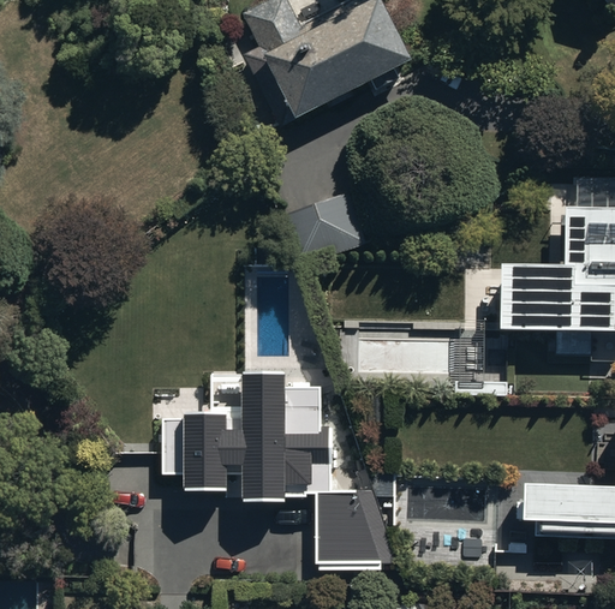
[(421,60),(390,0),(340,0),(302,18),(292,0),(252,0),(231,11),(248,45),(230,54),(268,135),(421,60)]
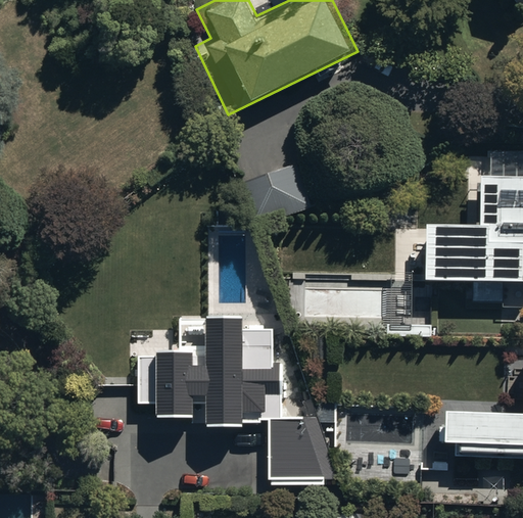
[(502,309),(503,281),(522,281),(522,154),(488,154),(488,176),(479,177),(478,224),(425,223),(424,280),(470,280),(470,308),(502,309)]
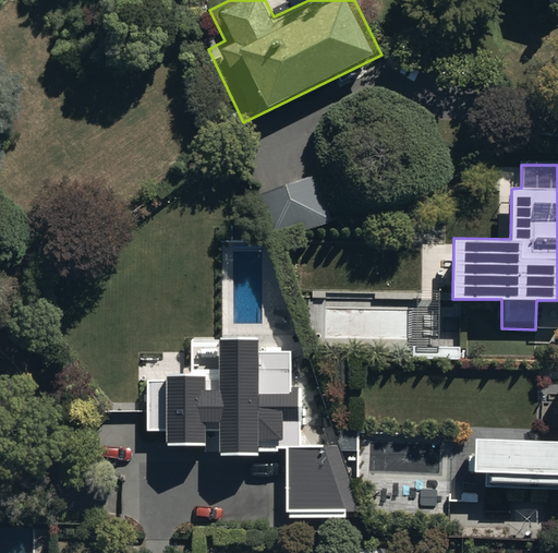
[(332,223),(316,176),(250,199),(266,245),(332,223)]
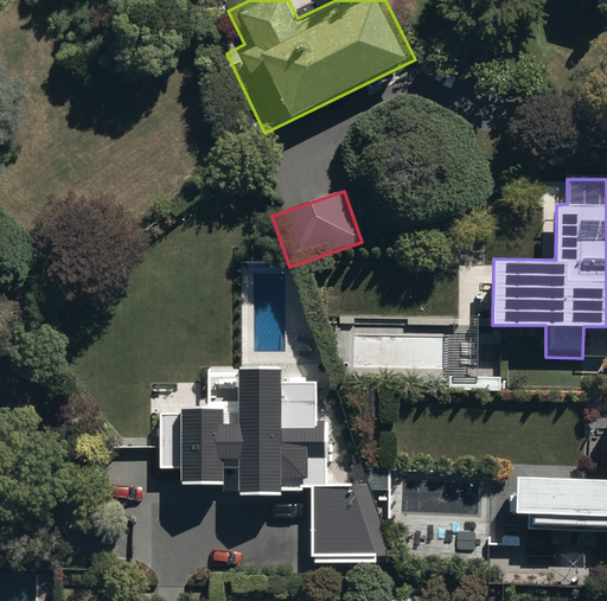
[(278,370),(208,370),(208,403),(180,403),(180,414),(161,414),(161,467),(181,467),(181,479),(222,479),(222,467),(237,467),(237,491),(302,491),(302,488),(311,488),(311,556),(315,556),(315,562),(395,562),(368,486),(325,486),(325,423),(314,423),(314,384),(278,384),(278,370)]
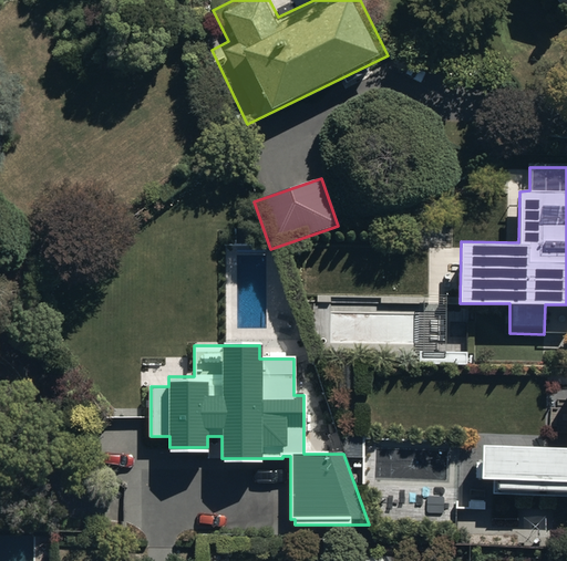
[(566,440),(481,439),(481,478),(496,478),(496,486),(566,487),(566,440)]
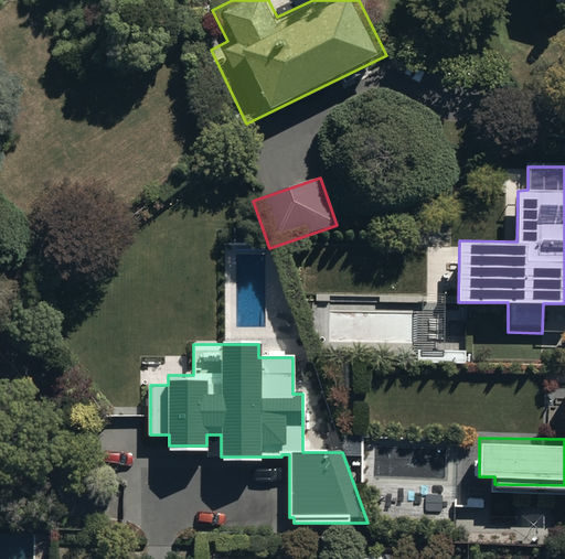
All buildings are outlined.
